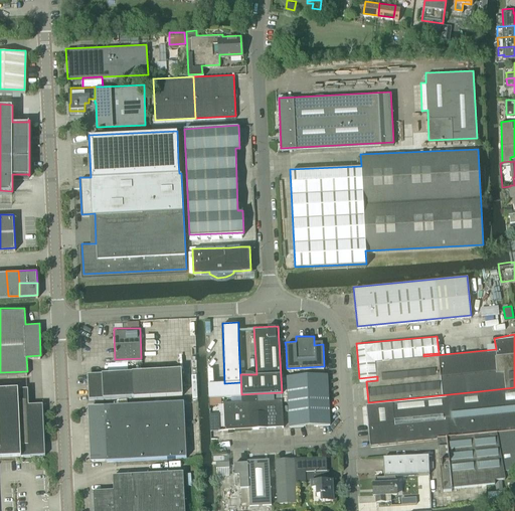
[(89,397),(134,395),(182,392),(180,367),(88,372),(89,397)]
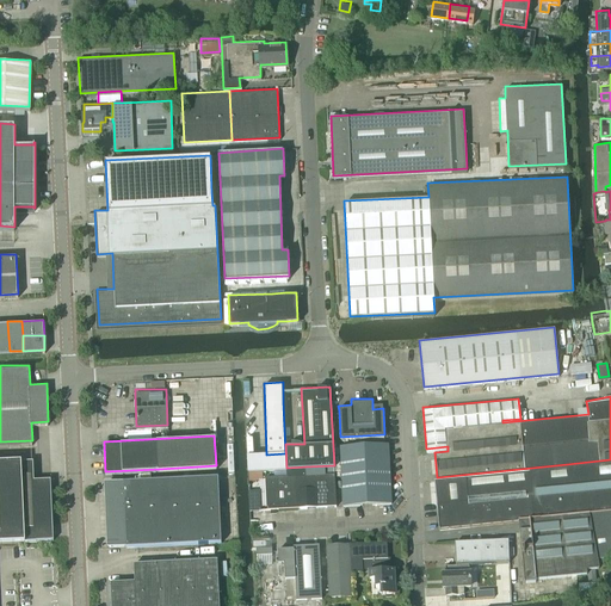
[(388,441),(340,444),(343,504),(392,501),(388,441)]
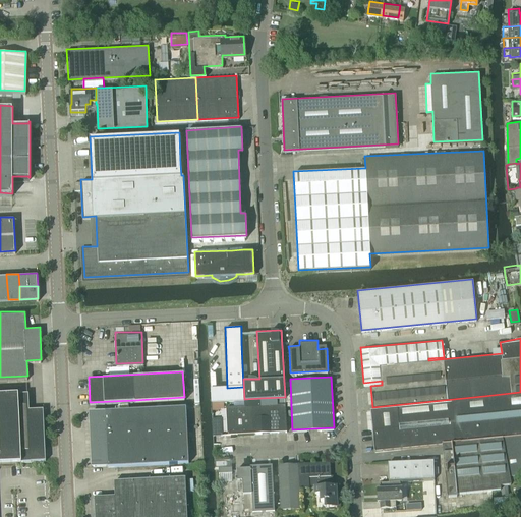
[(0,460),(31,459),(31,458),(45,458),(45,451),(45,446),(43,406),(29,407),(27,391),(0,392),(0,460)]
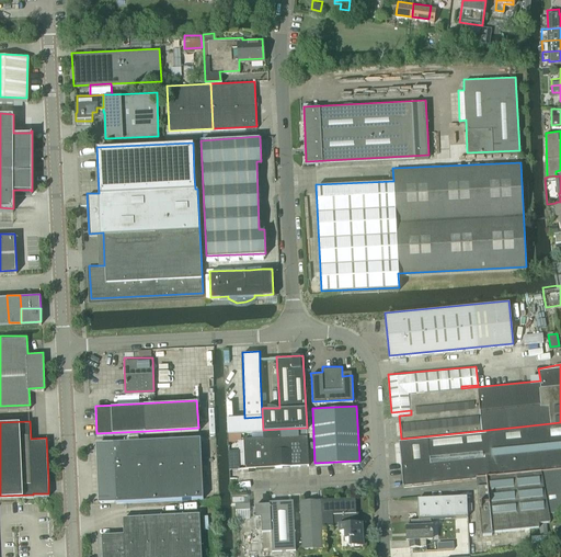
[(560,422),(521,427),(526,470),(560,466),(560,422)]
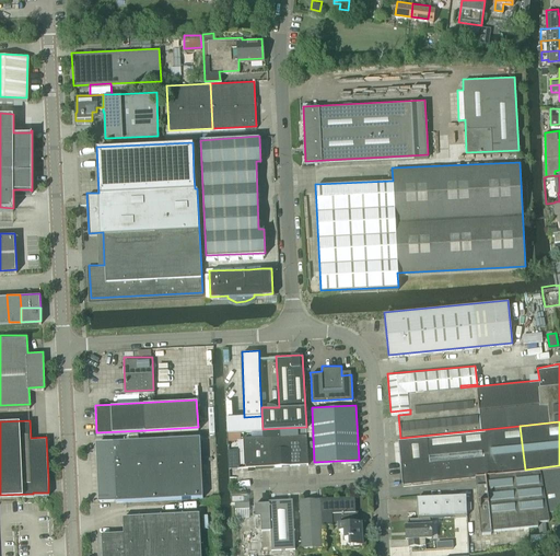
[(475,474),(525,470),(520,426),(400,438),(398,438),(403,483),(475,475),(475,474)]
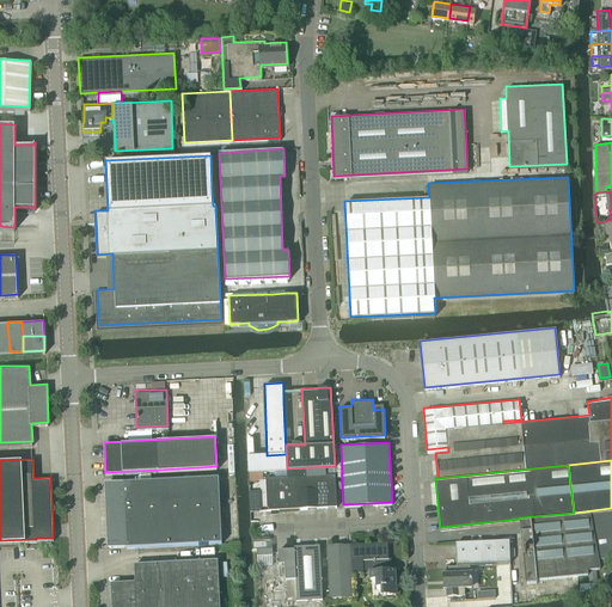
[(287,474),(265,476),(265,479),(265,483),(267,506),(267,508),(269,508),(279,507),(298,506),(307,506),(306,473),(306,467),(287,468),(287,474)]
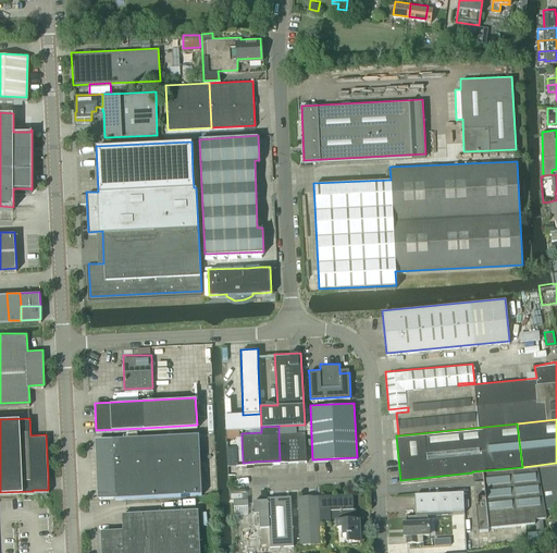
[(280,461),(288,461),(287,430),(279,431),(280,461)]
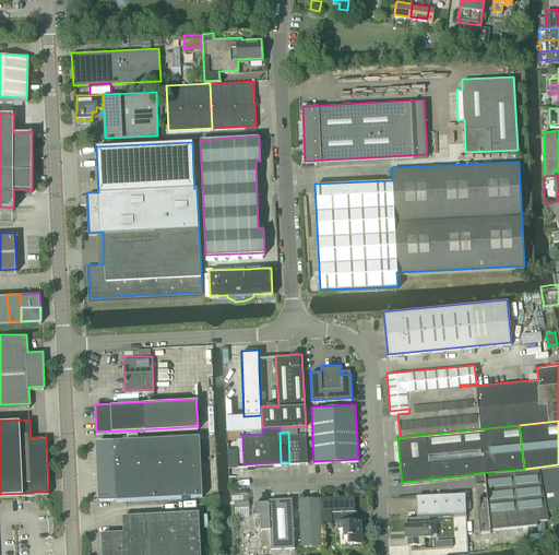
[(289,462),(298,461),(297,432),(288,432),(289,462)]
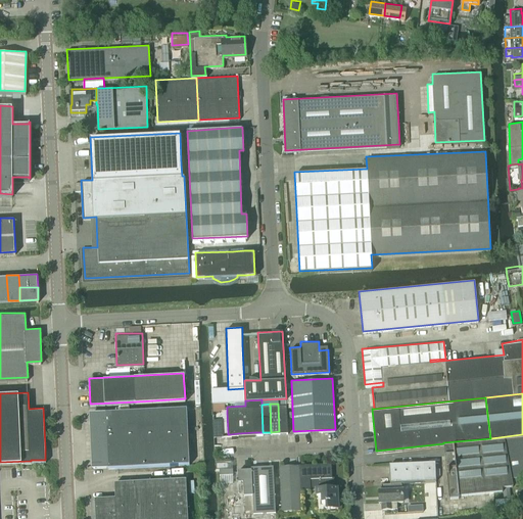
[(278,404),(279,431),(287,431),(286,404),(278,404)]
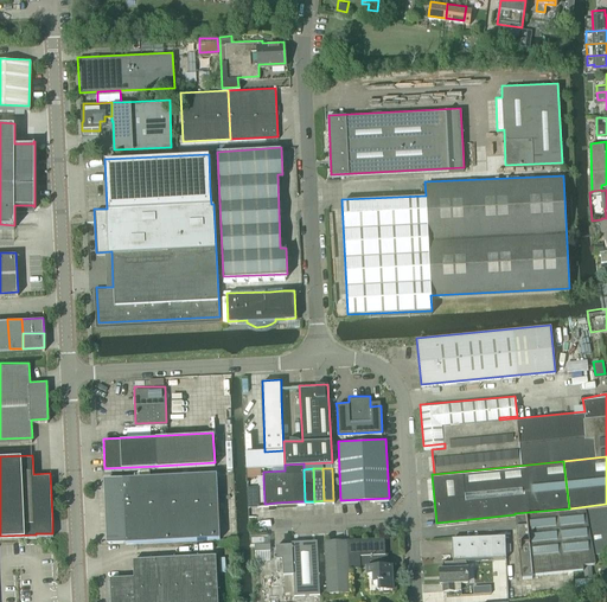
[(217,472),(122,475),(107,476),(109,542),(219,536),(217,472)]
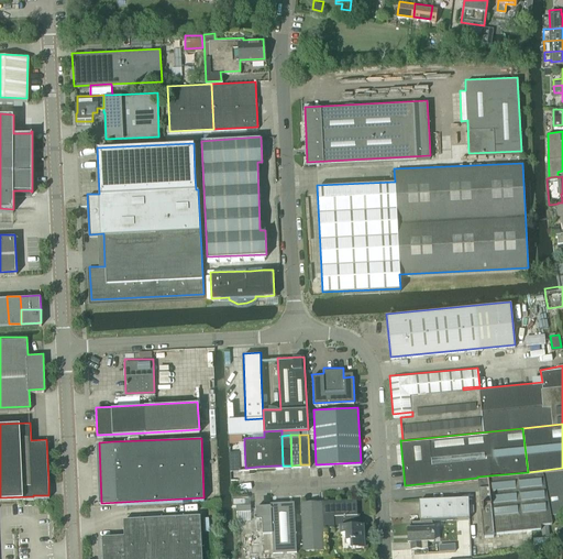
[(229,450),(230,463),(230,468),(240,468),(239,450),(229,450)]
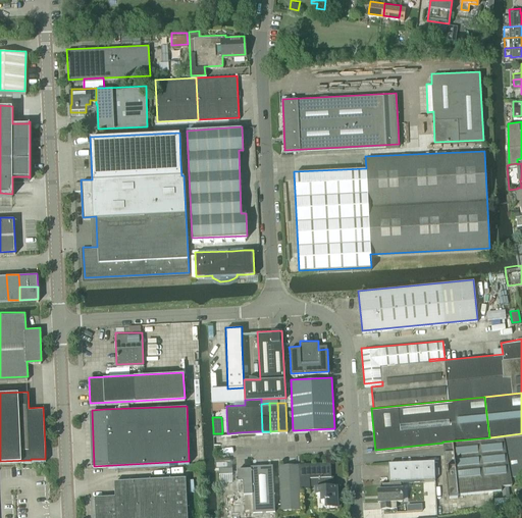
[(521,433),(489,437),(442,442),(442,443),(448,496),(458,495),(458,494),(458,493),(501,487),(501,489),(502,488),(502,484),(509,483),(512,483),(512,480),(521,479),(519,472),(521,471),(521,433)]
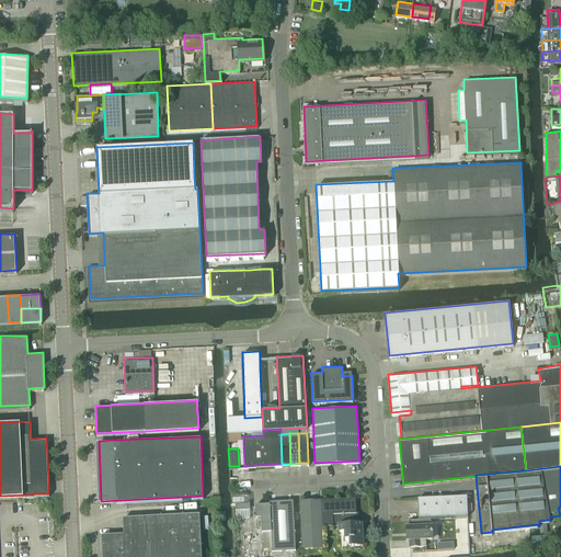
[(454,495),(418,496),(418,509),(419,516),(455,515),(467,514),(467,493),(454,495)]
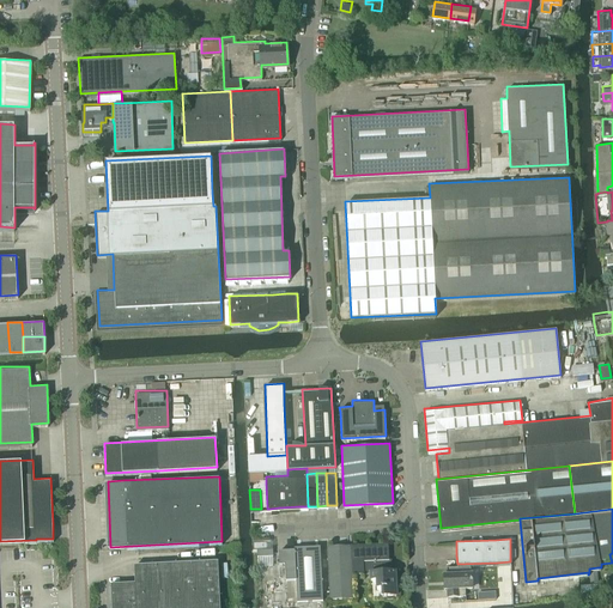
[(359,542),(362,571),(370,571),(370,578),(376,577),(377,585),(382,585),(382,594),(387,594),(388,596),(393,596),(394,594),(396,594),(395,576),(398,576),(398,567),(388,567),(387,558),(389,557),(389,541),(359,542)]
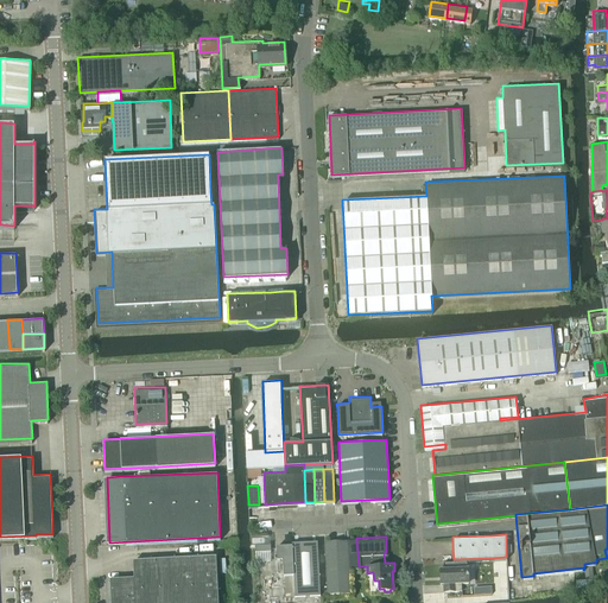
[(356,538),(324,539),(327,588),(328,594),(350,592),(349,566),(359,566),(356,538)]
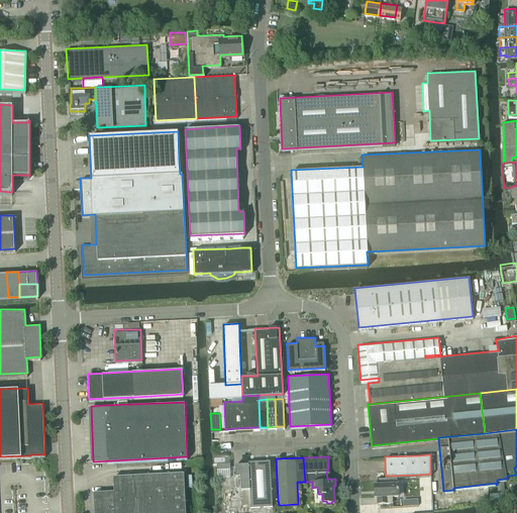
[(235,475),(239,475),(240,488),(249,488),(250,506),(273,505),(270,459),(247,460),(247,462),(234,463),(235,475)]
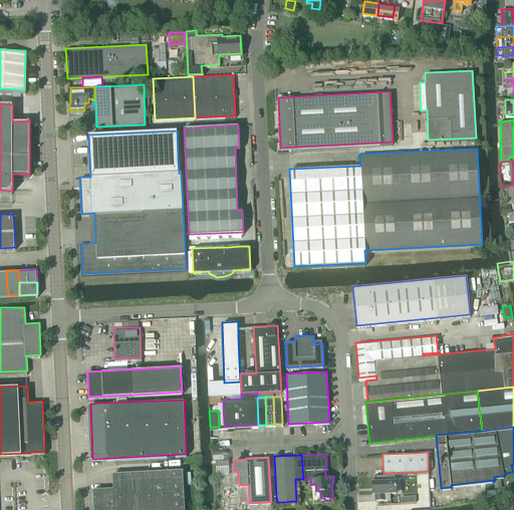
[(112,487),(113,509),(184,509),(183,469),(112,472),(112,487)]
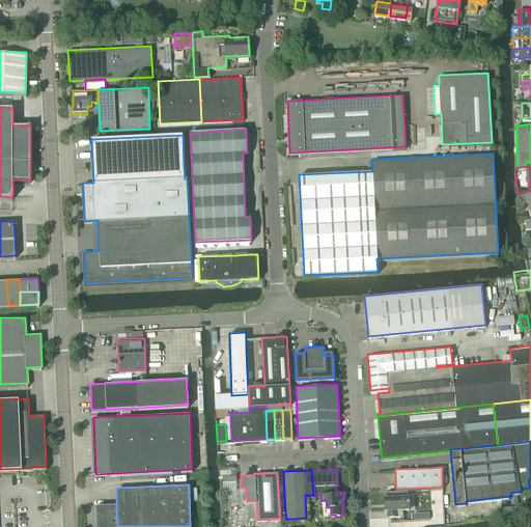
[(407,489),(387,490),(387,496),(384,496),(385,508),(388,508),(388,515),(403,515),(403,507),(410,507),(409,495),(408,495),(407,489)]
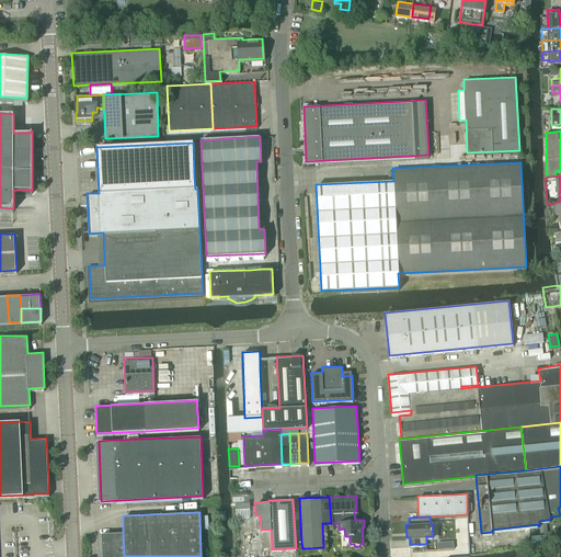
[(547,520),(539,521),(539,525),(539,532),(548,531),(547,520)]
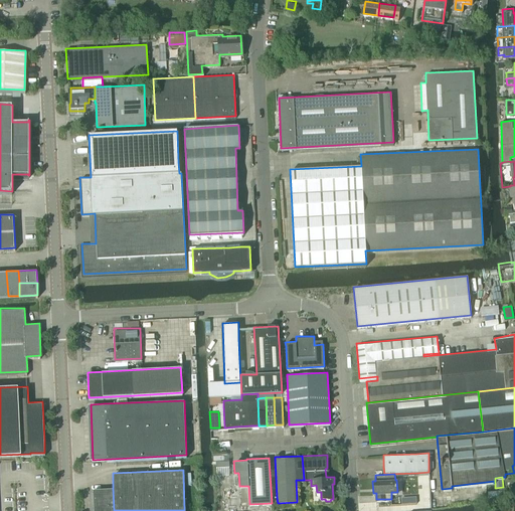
[(94,510),(114,510),(113,488),(93,489),(94,510)]
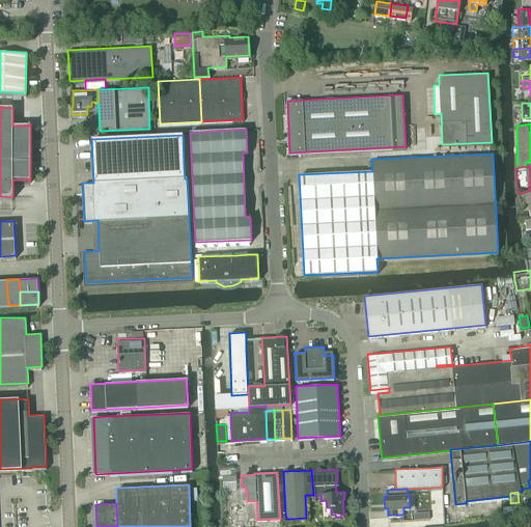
[(522,525),(529,526),(530,520),(530,514),(526,512),(525,516),(524,516),(522,525)]
